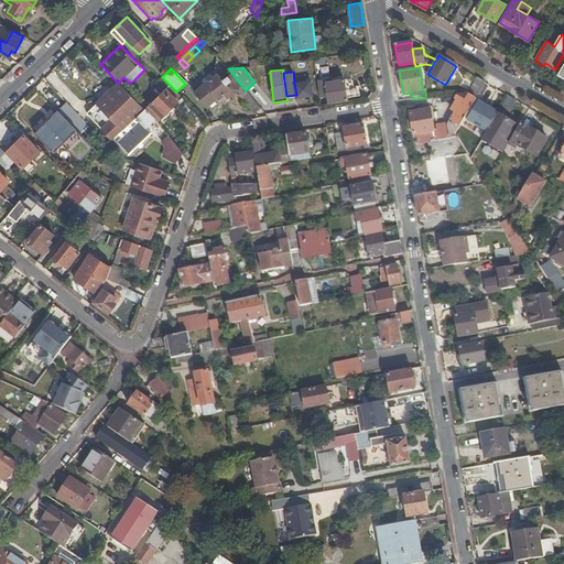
[(236,90),(238,93),(243,88),(231,73),(227,76),(238,89),(236,90)]
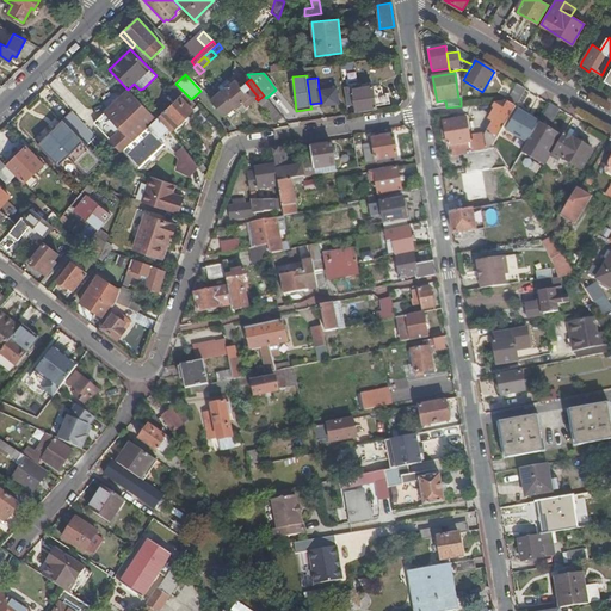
[(235,106),(236,109),(244,103),(246,106),(255,98),(258,97),(246,82),(244,86),(240,81),(238,84),(235,80),(230,85),(228,81),(220,88),(235,106)]
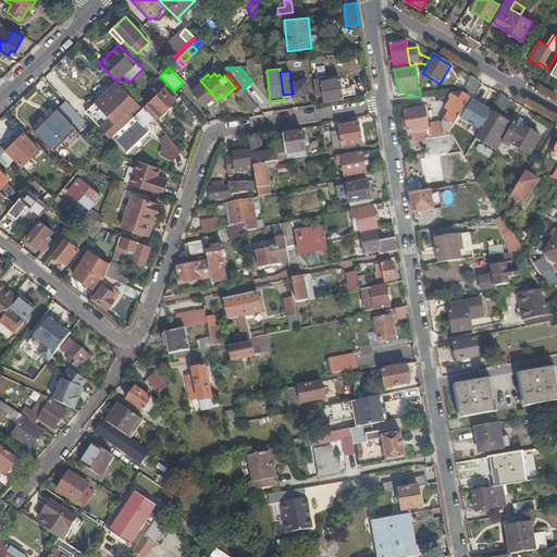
[(160,90),(163,87),(168,84),(160,76),(155,82),(152,83),(160,90)]
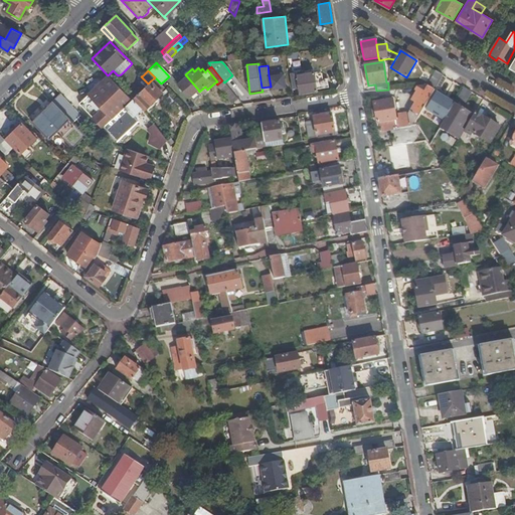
[(444,75),(436,71),(426,86),(435,91),(444,75)]
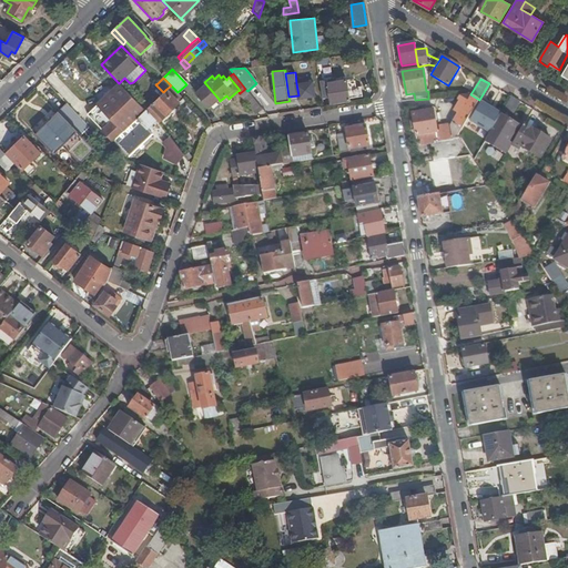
[(215,101),(219,99),(204,82),(203,81),(202,80),(192,89),(209,108),(211,105),(213,109),(219,104),(215,101)]
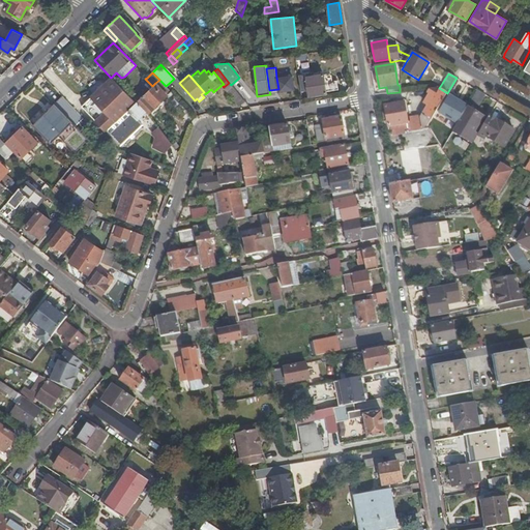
[(305,75),(298,76),(301,91),(307,90),(308,96),(327,94),(326,92),(333,91),(331,76),(324,78),(324,75),(306,78),(305,75)]
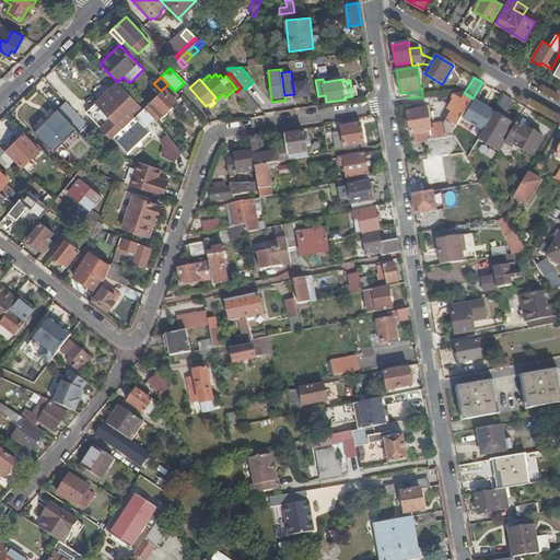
[(310,80),(292,82),(294,94),(294,97),(312,95),(310,80)]
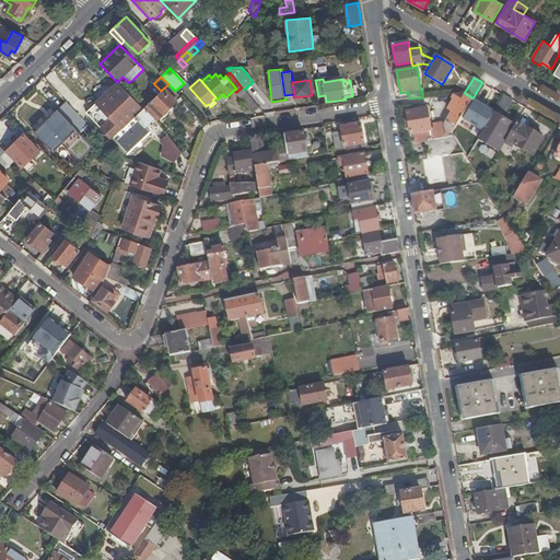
[(85,113),(112,139),(113,138),(143,108),(117,82),(85,113)]
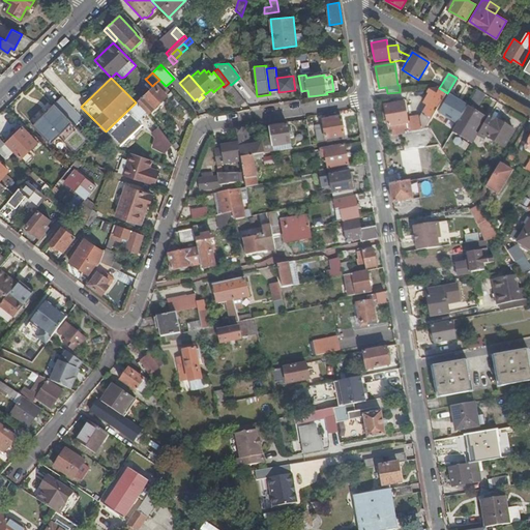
[(167,95),(171,92),(166,86),(159,80),(155,83),(167,95)]
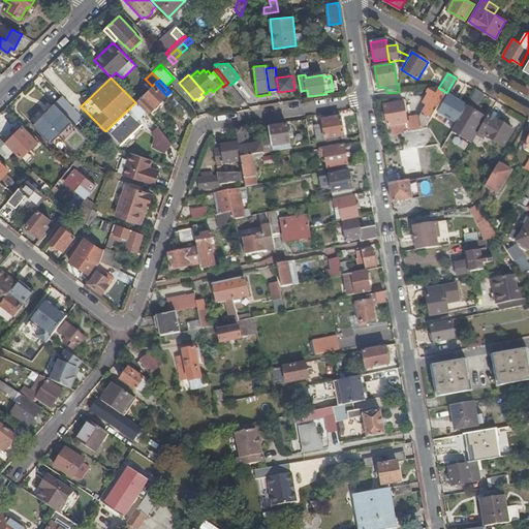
[(146,111),(148,113),(153,107),(154,107),(166,95),(155,83),(152,86),(137,101),(146,111)]
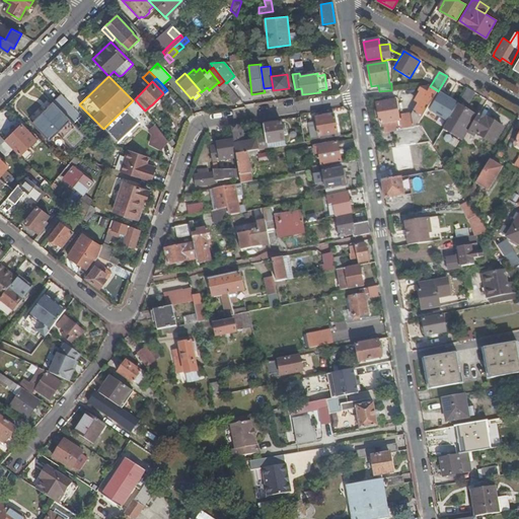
[(233,103),(239,98),(226,83),(224,81),(219,85),(218,86),(233,103)]
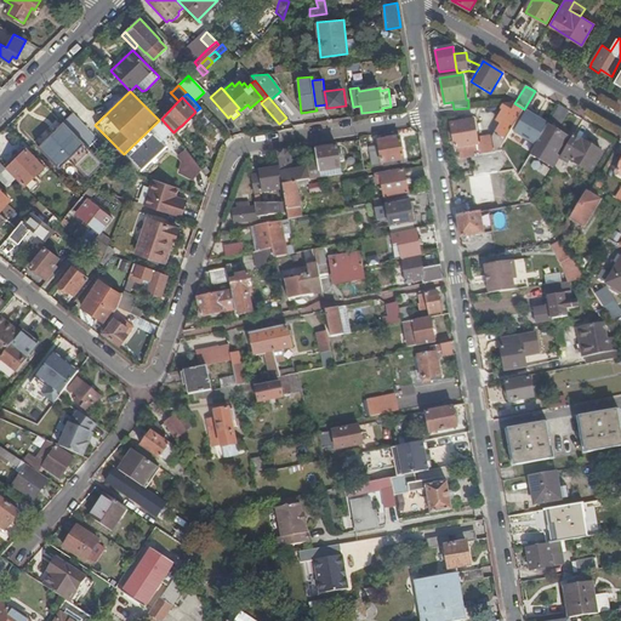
[(559,106),(550,101),(545,109),(553,115),(559,106)]
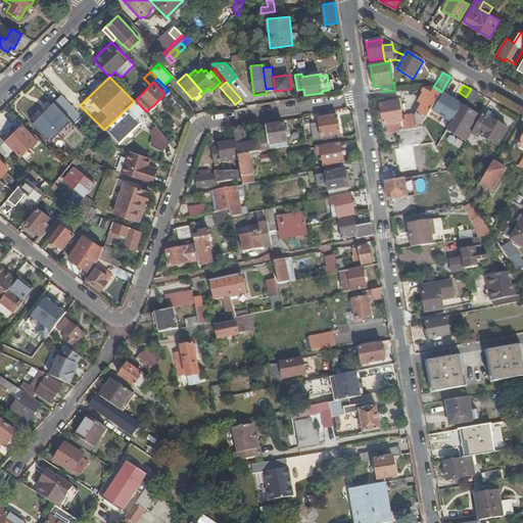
[(441,92),(433,87),(427,88),(419,101),(422,103),(415,115),(403,116),(403,122),(401,122),(398,101),(379,104),(384,134),(396,132),(399,148),(419,145),(426,134),(426,133),(421,125),(438,97),(441,92)]
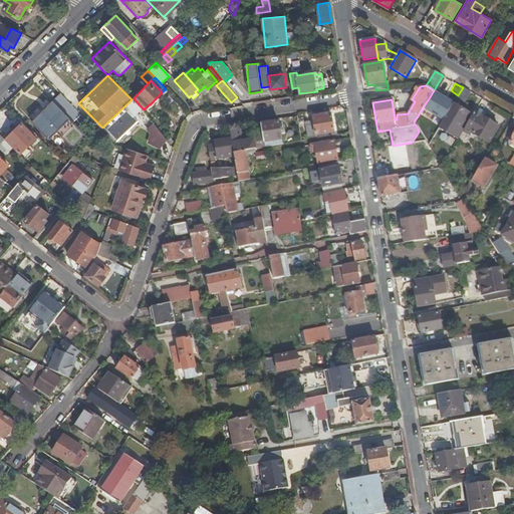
[(463,87),(458,95),(456,99),(464,103),(471,92),(463,87)]
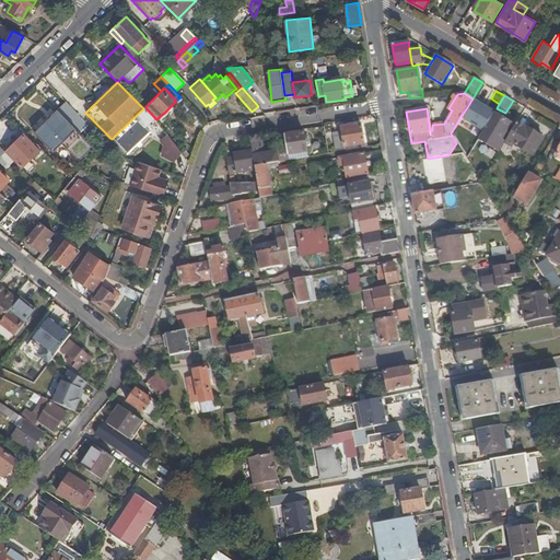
[(79,133),(88,125),(66,102),(35,132),(54,151),(62,143),(79,161),(92,147),(79,133)]
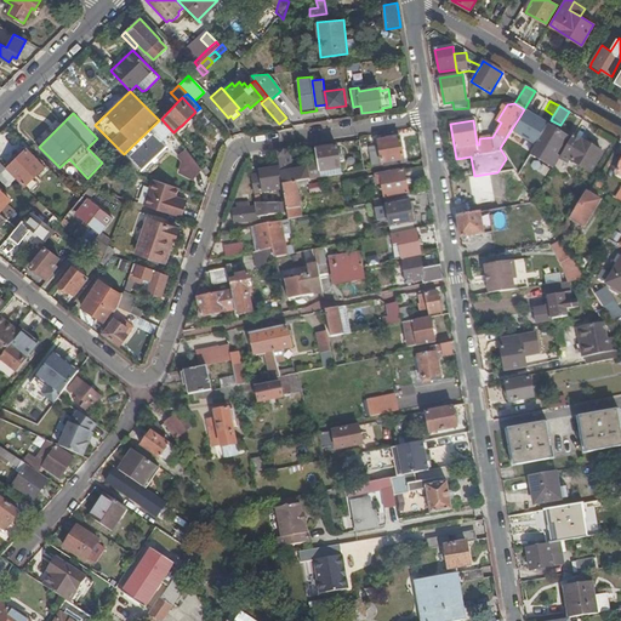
[(529,121),(520,115),(500,148),(506,158),(519,135),(524,138),(527,136),(537,142),(543,132),(528,124),(529,121)]
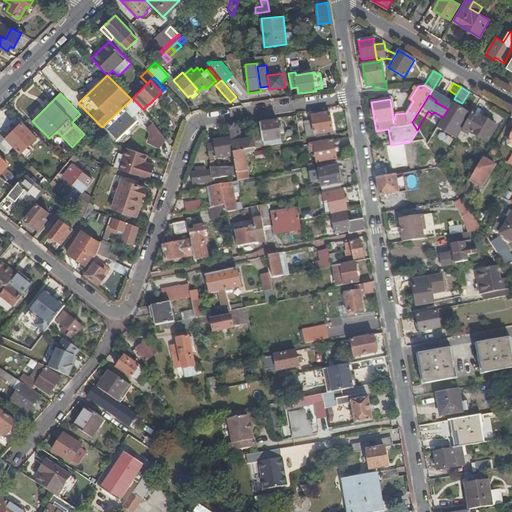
[(133,115),(141,107),(133,98),(131,99),(103,126),(117,140),(138,120),(133,115)]
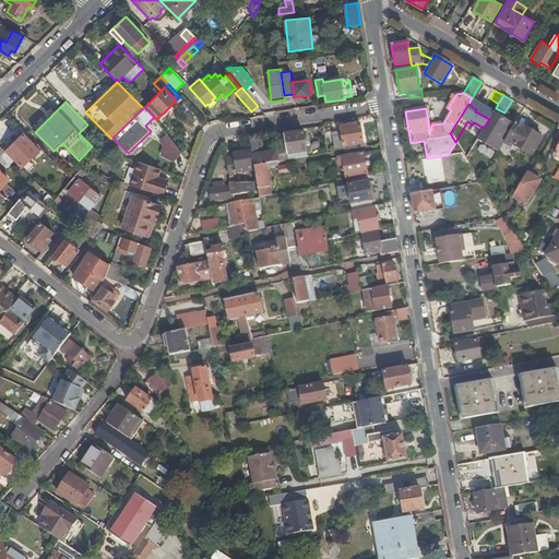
[(492,113),(489,119),(484,128),(477,139),(497,151),(502,141),(498,139),(502,132),(504,132),(510,123),(492,113)]
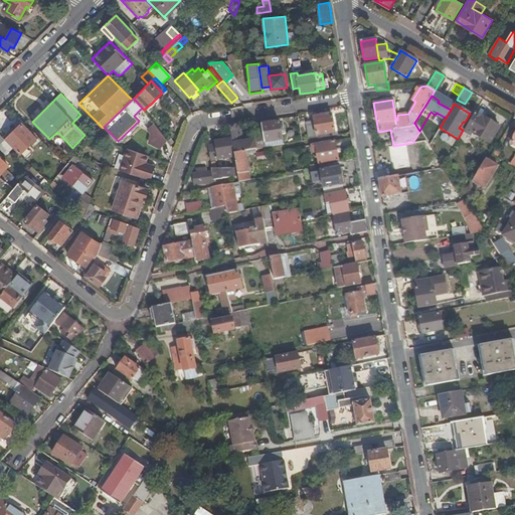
[(499,127),(475,113),(464,131),(472,136),(473,134),(490,143),(499,127)]
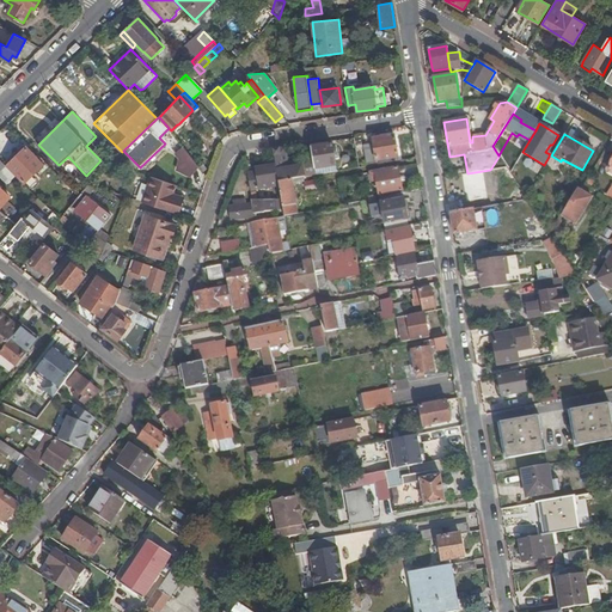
[(363,145),(367,166),(377,165),(375,160),(398,157),(395,135),(372,139),(372,144),(363,145)]
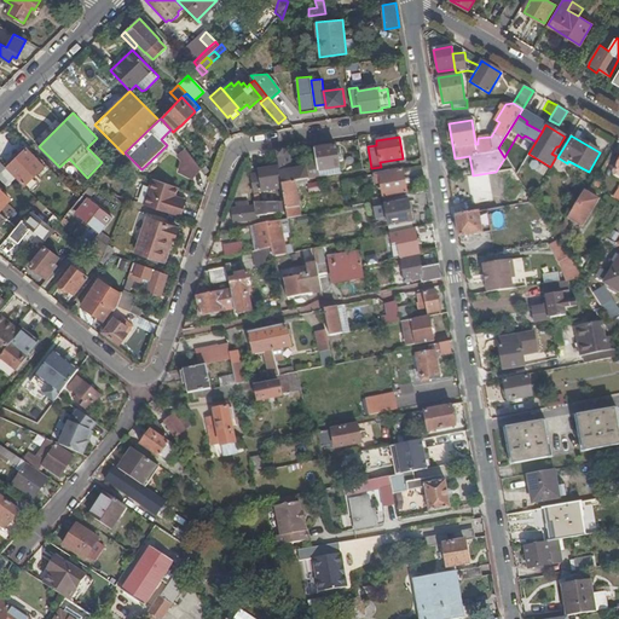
[(336,145),(314,149),(314,152),(317,162),(319,177),(327,175),(325,169),(340,167),(336,145)]
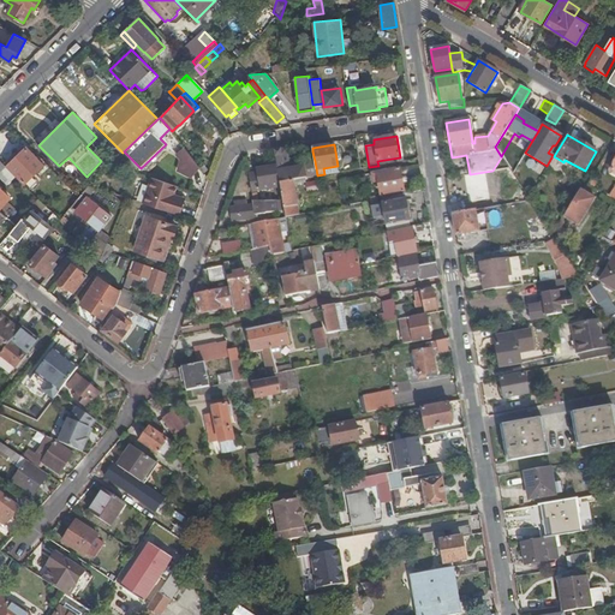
[(192,177),(198,166),(184,147),(177,153),(180,160),(179,171),(192,177)]
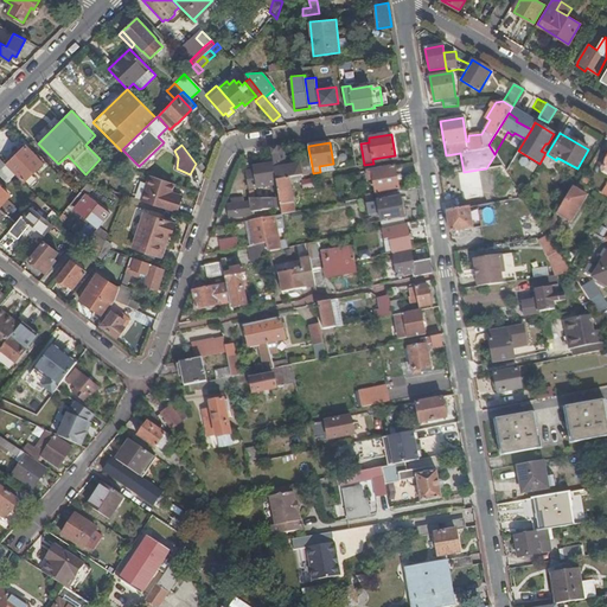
[(26,146),(7,164),(24,180),(43,163),(26,146)]
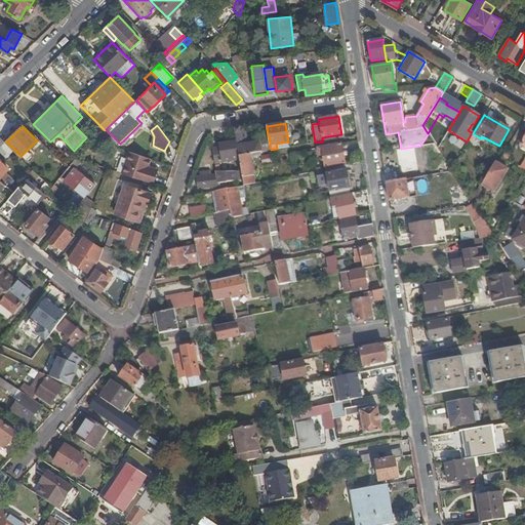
[(234,128),(234,129),(237,142),(239,156),(250,154),(261,152),(271,150),(269,137),(263,138),(261,138),(258,142),(247,144),(244,126),(234,128)]
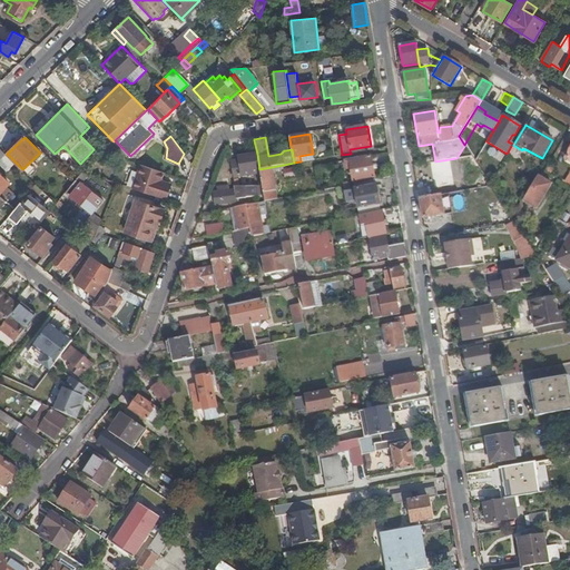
[(112,150),(108,146),(98,156),(102,160),(112,150)]
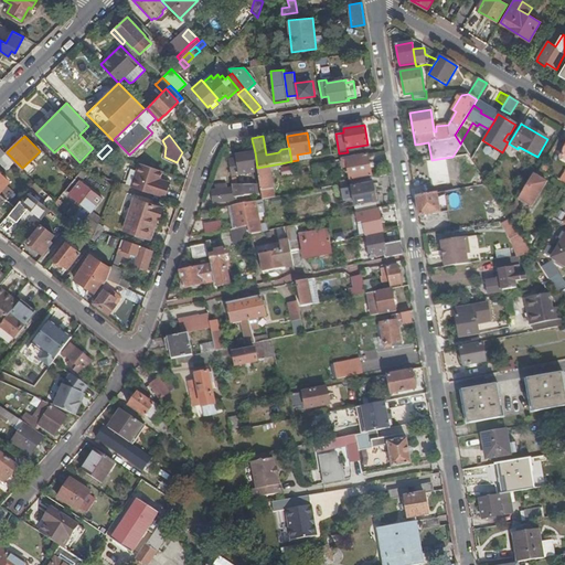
[(238,161),(231,162),(235,183),(236,184),(245,183),(242,172),(257,170),(257,168),(255,152),(237,155),(238,161)]
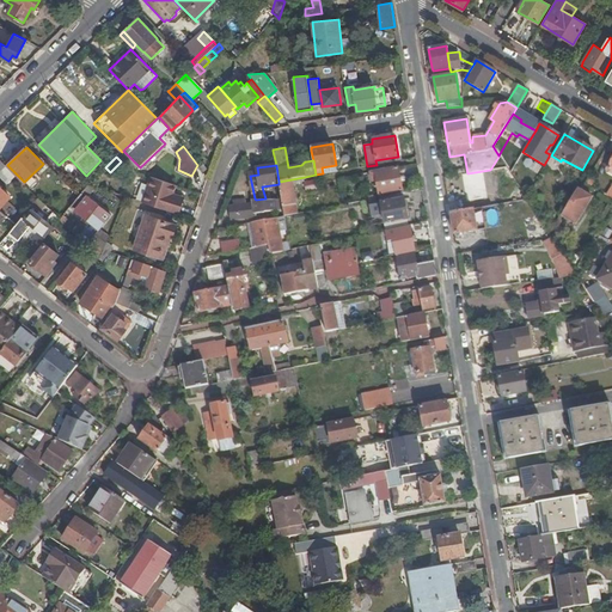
[(6,166),(0,171),(0,173),(6,181),(13,173),(6,166)]
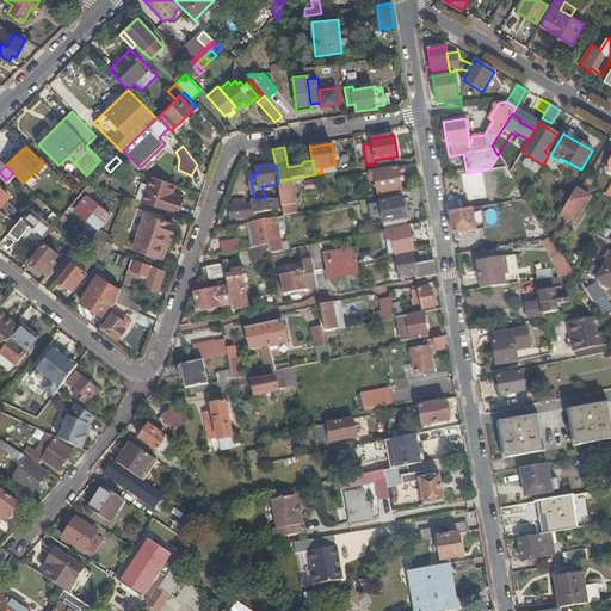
[(401,191),(397,167),(374,171),(378,196),(401,191)]
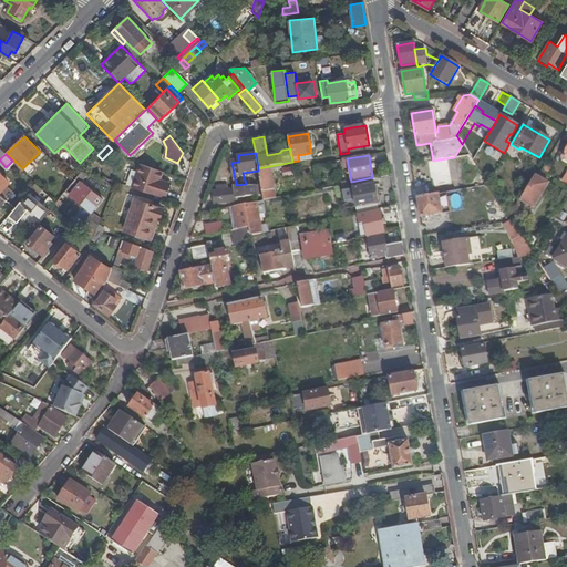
[(465,155),(454,157),(457,178),(470,176),(465,155)]
